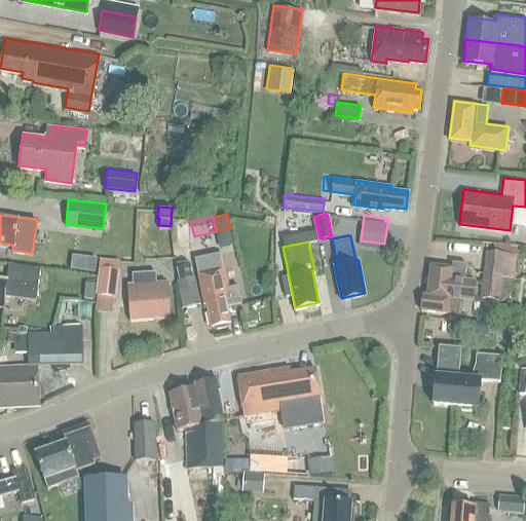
[(480,296),(501,299),(510,291),(516,245),(494,242),(493,250),(486,249),(480,296)]
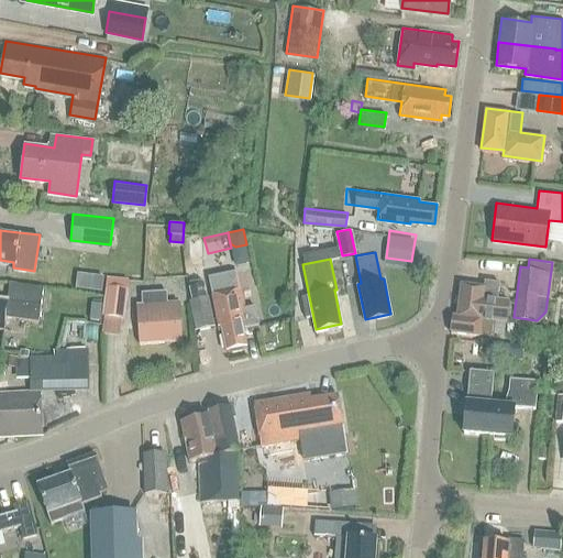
[(254,303),(244,305),(236,269),(209,275),(219,325),(221,324),(227,348),(231,347),(232,350),(242,348),(241,346),(246,345),(242,326),(258,323),(254,303)]
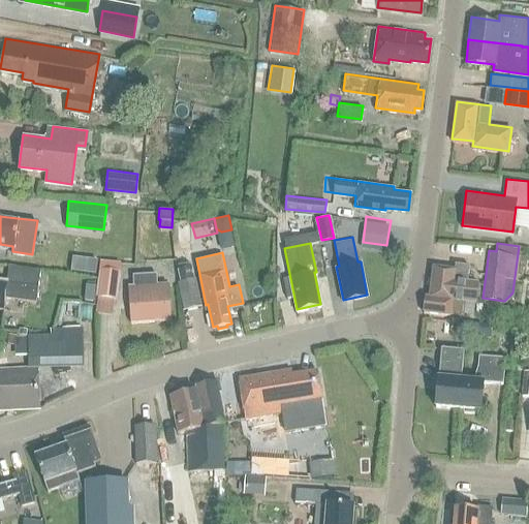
[(121,259),(99,257),(98,267),(100,268),(96,295),(117,297),(121,259)]
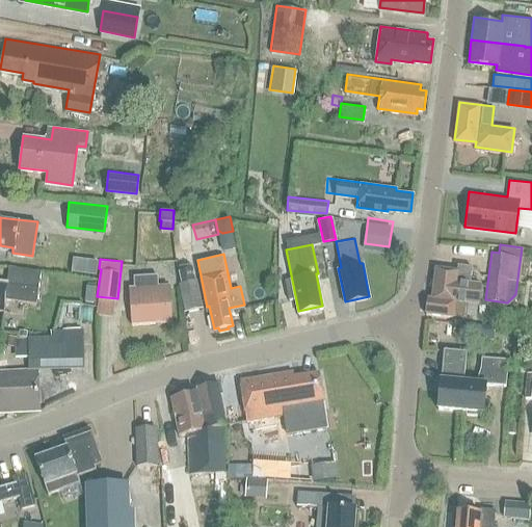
[(472,265),(457,263),(456,268),(435,266),(431,296),(427,296),(425,312),(452,315),(452,314),(466,315),(468,301),(479,302),(481,283),(470,282),(472,265)]
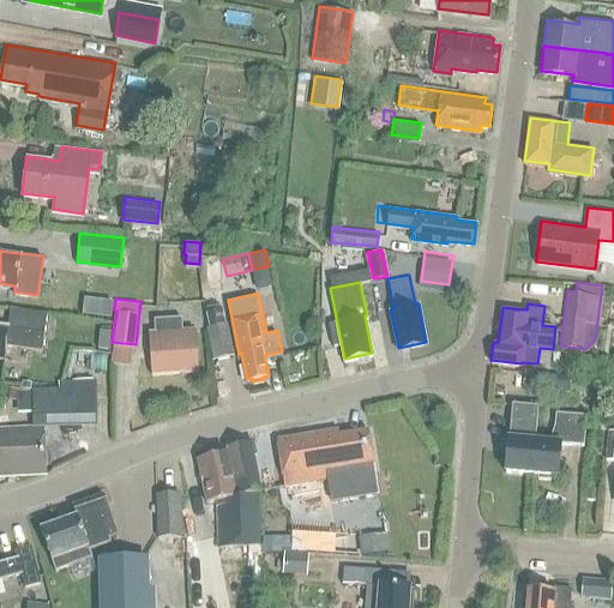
[(34,329),(43,331),(47,311),(10,306),(7,324),(0,323),(0,355),(4,356),(5,342),(31,347),(34,329)]
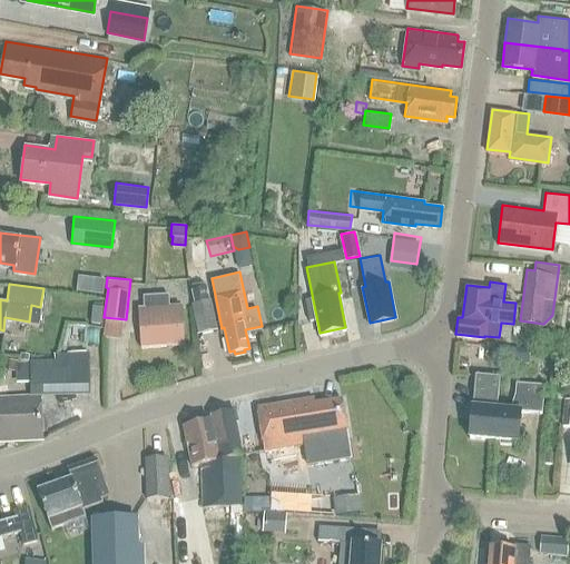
[(182,304),(169,305),(168,292),(148,294),(149,306),(138,307),(140,345),(167,343),(167,345),(172,344),(172,343),(184,342),(182,304)]
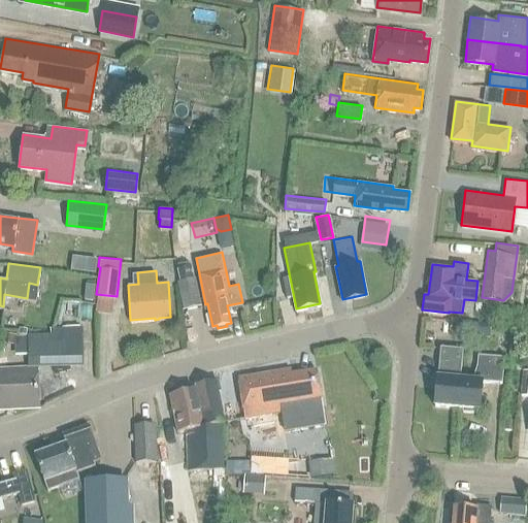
[(177,279),(183,307),(200,303),(194,275),(177,279)]
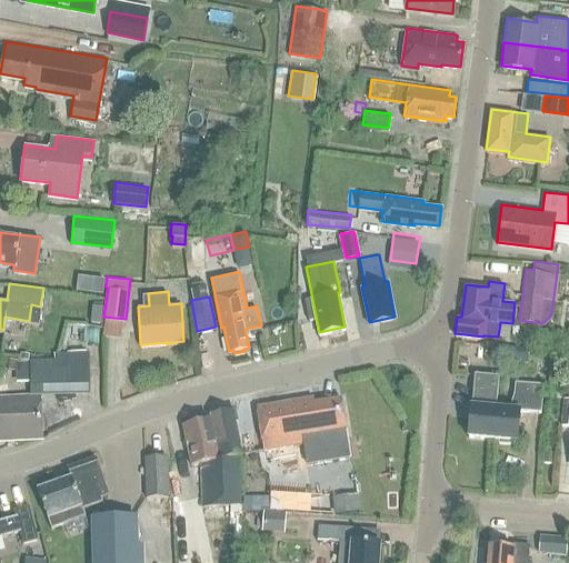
[(91,302),(90,320),(101,321),(102,303),(91,302)]
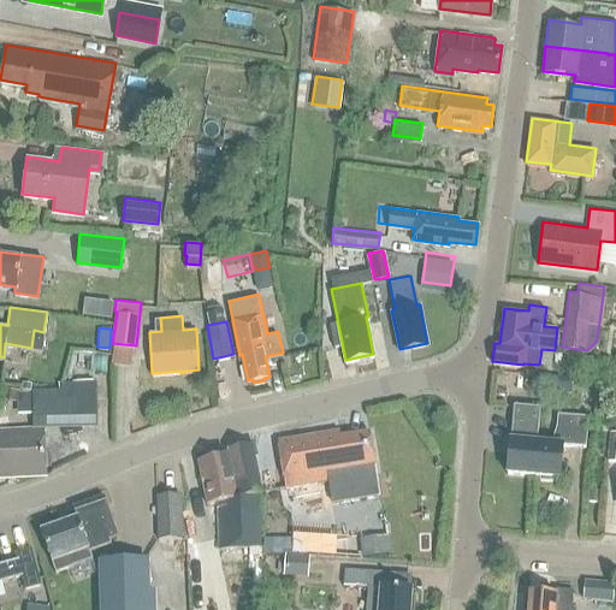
[(551,389),(552,374),(532,372),(531,388),(551,389)]
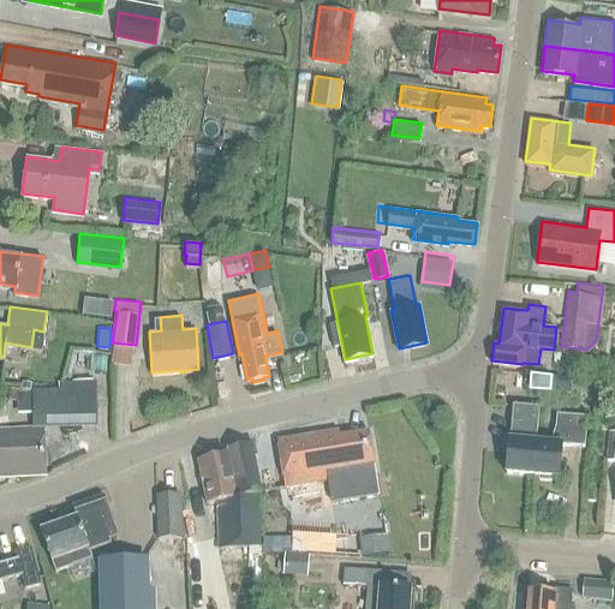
[(551,374),(550,388),(571,389),(572,375),(551,374)]
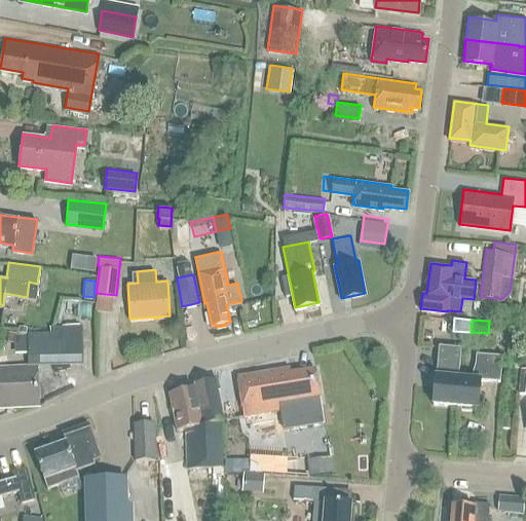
[(83,362),(82,324),(49,324),(49,330),(27,330),(28,363),(83,362)]
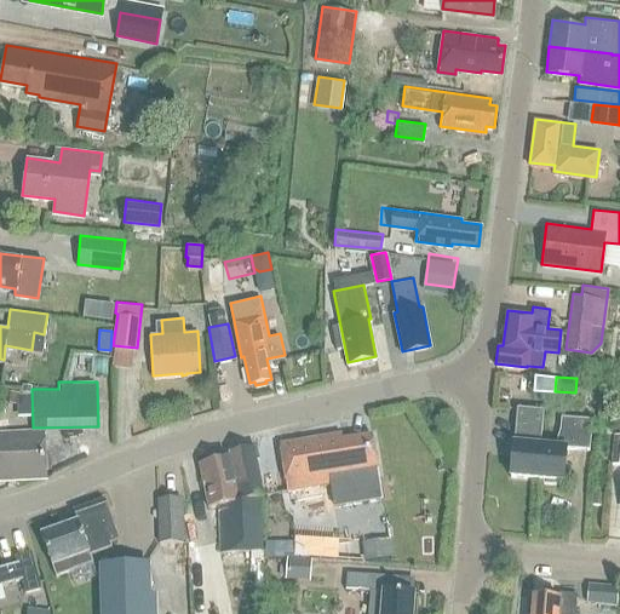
[(0,399),(19,401),(21,389),(0,386),(0,399)]
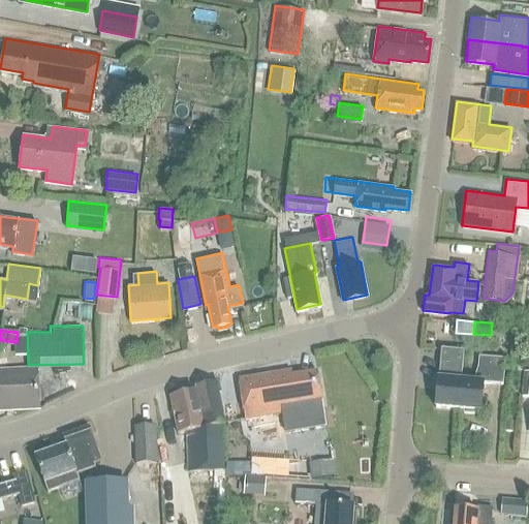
[(438,375),(435,404),(458,406),(461,377),(463,347),(441,345),(438,375)]
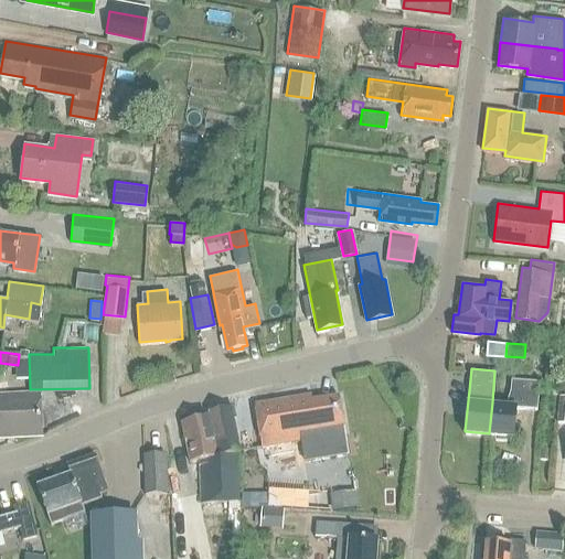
[(536,407),(539,379),(511,377),(510,388),(505,404),(492,402),(489,433),(513,436),(515,405),(536,407)]
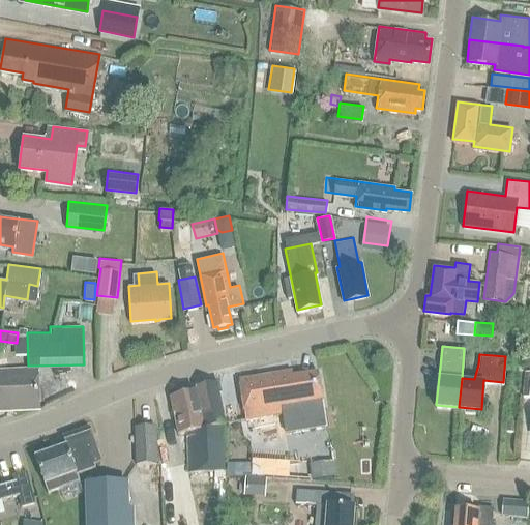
[(0,368),(0,408),(39,406),(37,366),(0,368)]
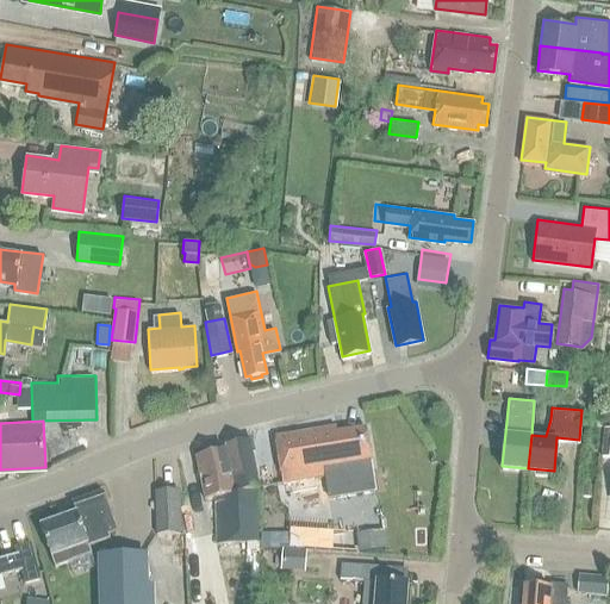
[(336,424),(275,434),(282,480),(324,474),(329,496),(375,489),(366,425),(337,430),(336,424)]
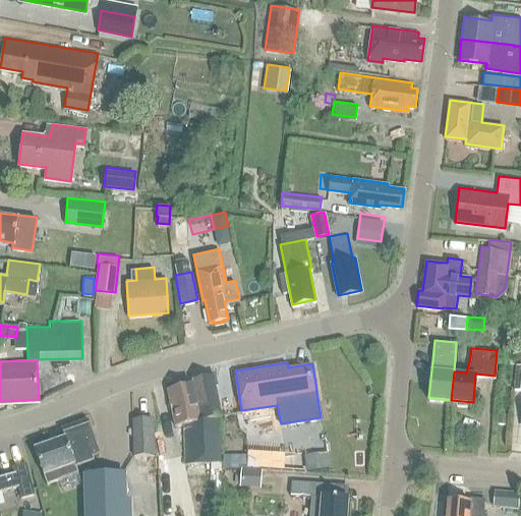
[(184,422),(185,462),(221,460),(219,415),(222,415),(213,375),(192,379),(192,382),(183,384),(180,382),(172,384),(170,387),(168,388),(175,424),(184,422)]
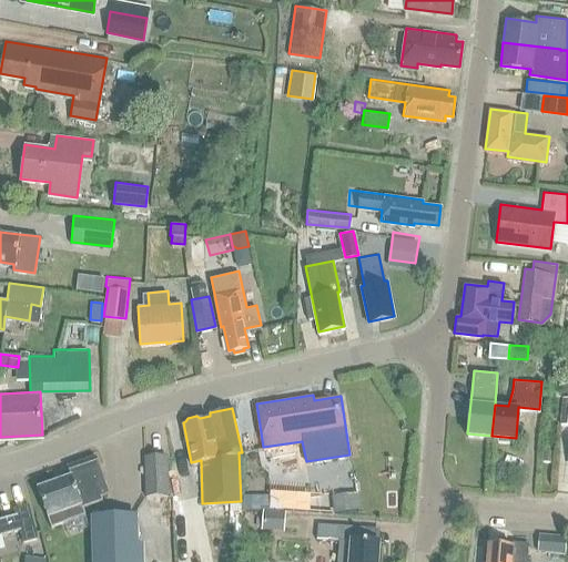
[(543,458),(550,459),(553,448),(544,447),(543,458)]
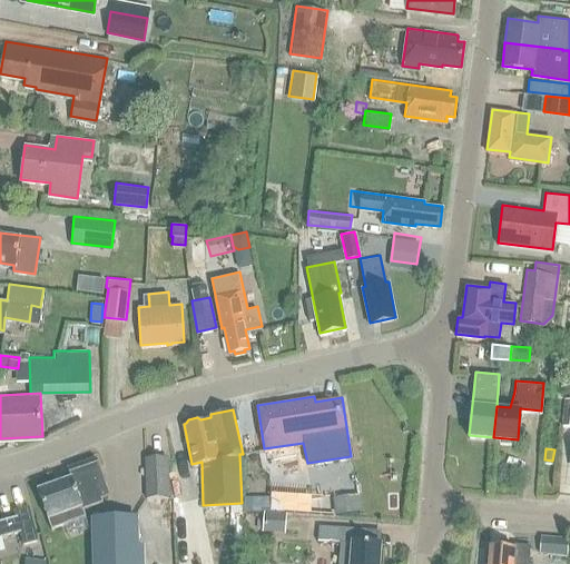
[(145,456),(146,496),(167,495),(167,455),(145,456)]
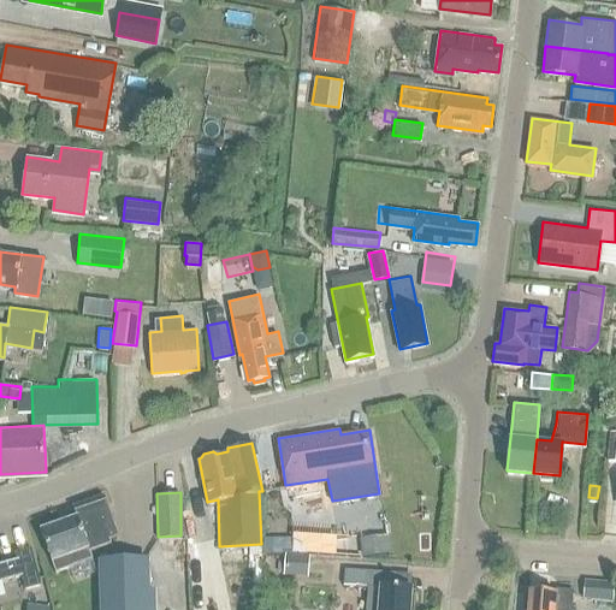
[(55,569),(72,563),(93,556),(89,548),(111,540),(110,536),(118,533),(104,493),(72,504),(77,516),(41,528),(55,569)]
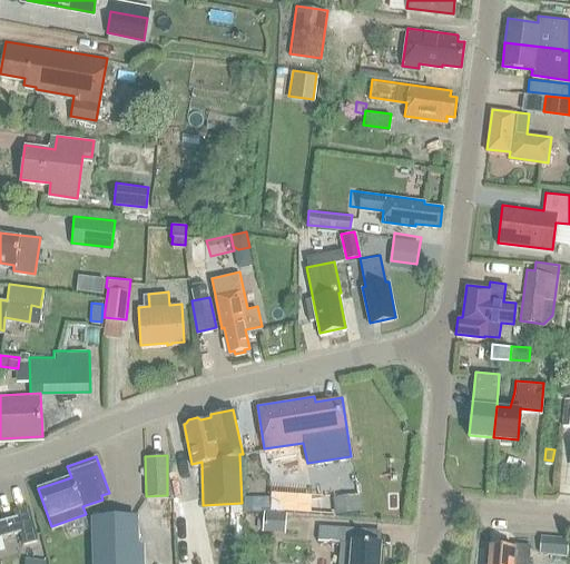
[(336,508),(362,507),(360,467),(334,468),(336,508)]
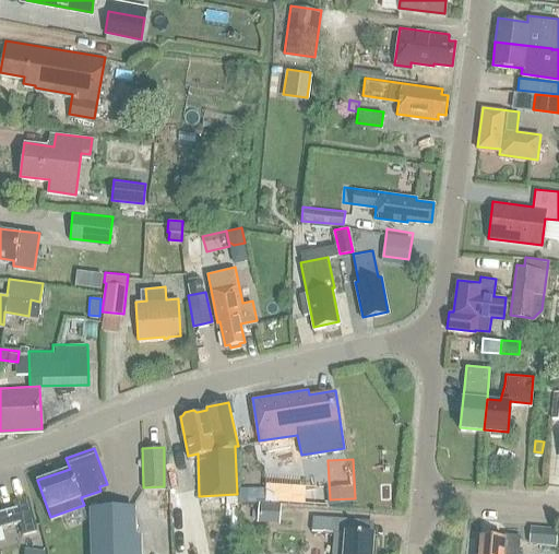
[(288,501),(288,484),(265,483),(264,499),(288,501)]
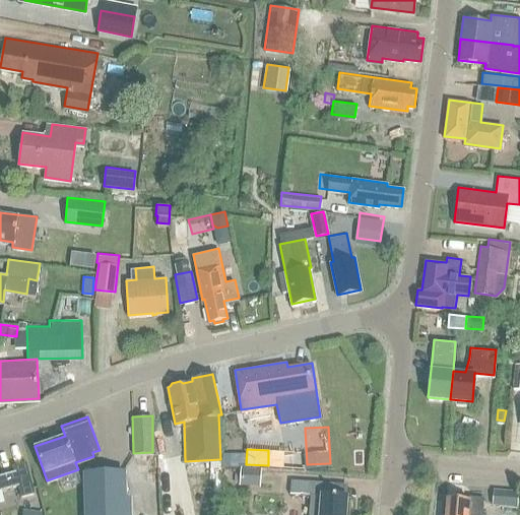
[(35,492),(26,460),(12,464),(14,470),(0,473),(0,489),(17,485),(20,496),(35,492)]
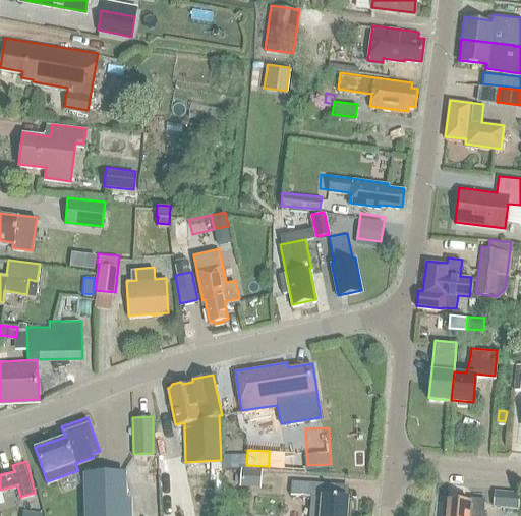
[(262,467),(241,466),(239,483),(259,485),(262,467)]
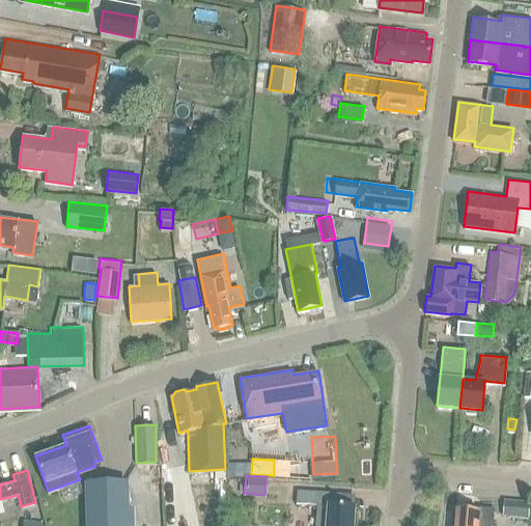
[(134,525),(134,524),(126,524),(124,480),(89,481),(89,525),(134,525)]
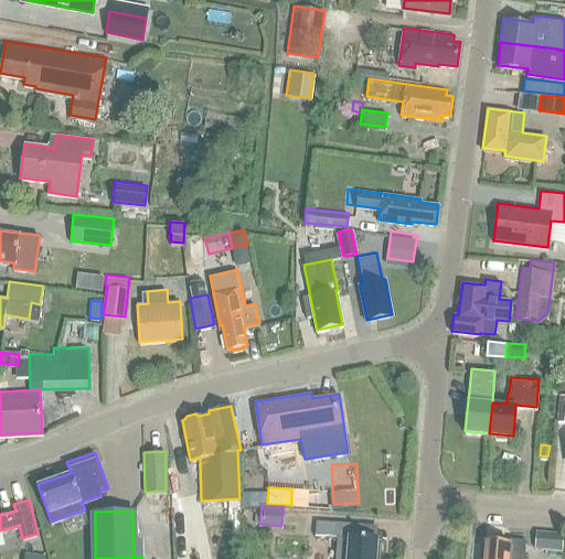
[(374,558),(376,538),(363,537),(364,523),(316,519),(315,535),(337,536),(334,558),(374,558)]
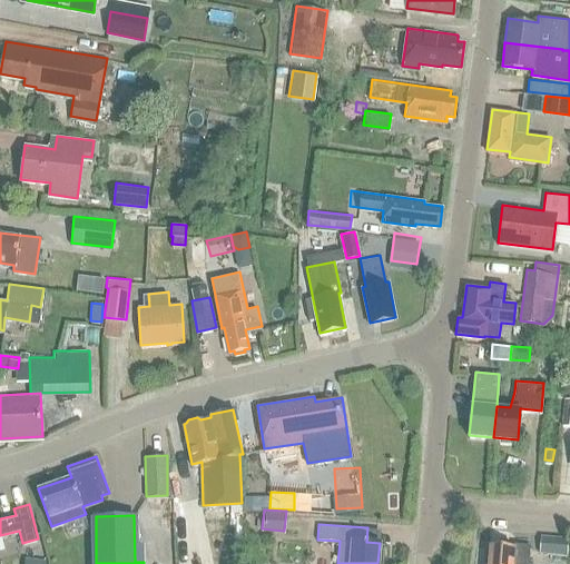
[(569,536),(541,534),(540,550),(568,552),(569,536)]
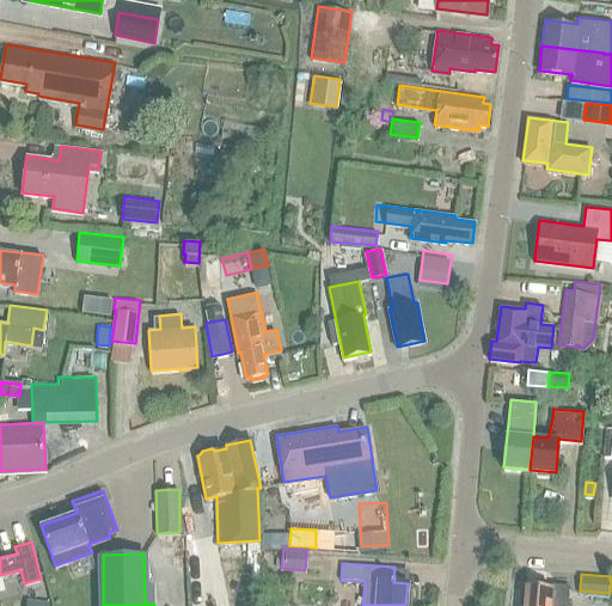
[(567,605),(569,585),(552,582),(552,587),(526,586),(524,605),(567,605)]
